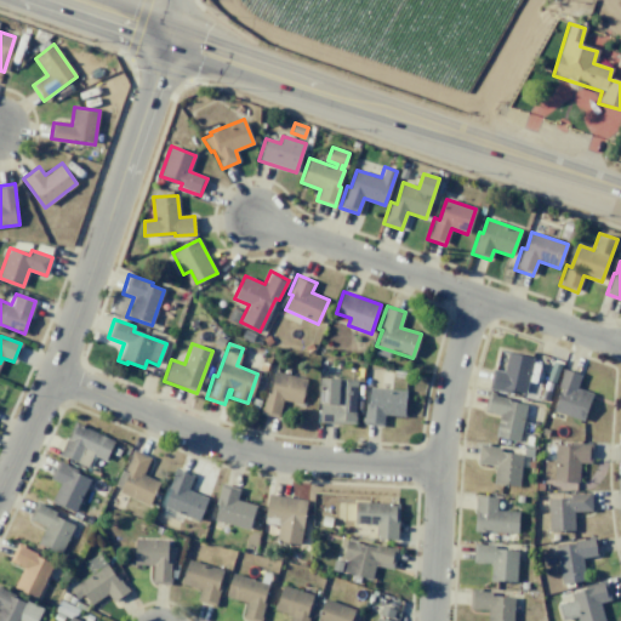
[(507,352),(533,358),(524,393),(510,389),(508,393),(488,388),(493,369),(503,371),(507,352)]
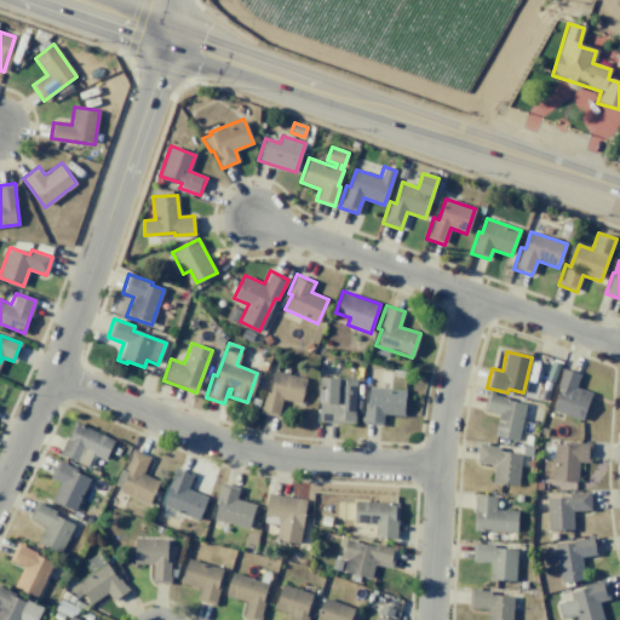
[(590,392),(581,420),(552,409),(560,389),(556,388),(563,367),(580,373),(575,388),(590,392)]
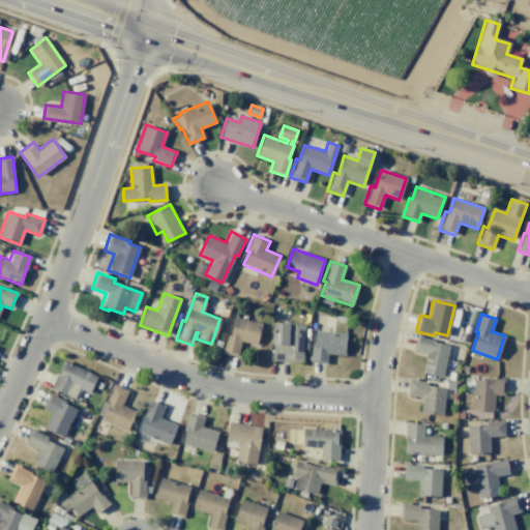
[(234,318),(261,324),(256,345),(240,342),(237,357),(221,353),(226,334),(230,335),(234,318)]
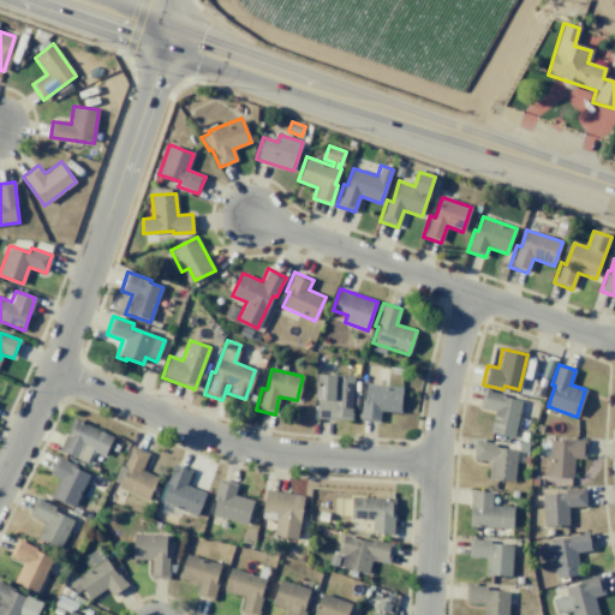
[(317,374),(353,376),(351,421),(315,418),(317,374)]
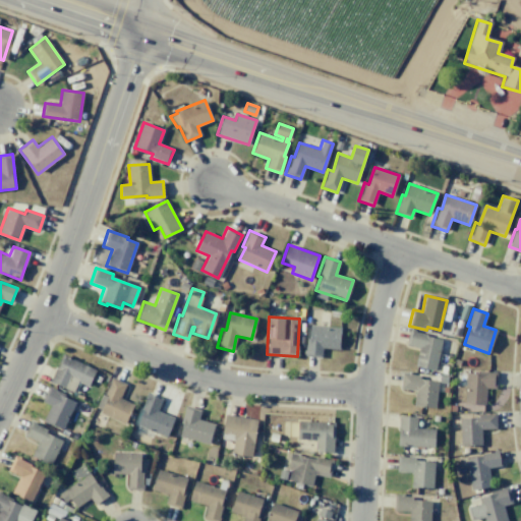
[(310,326),(340,328),(339,349),(322,348),(322,358),(304,356),(306,339),(308,339),(310,326)]
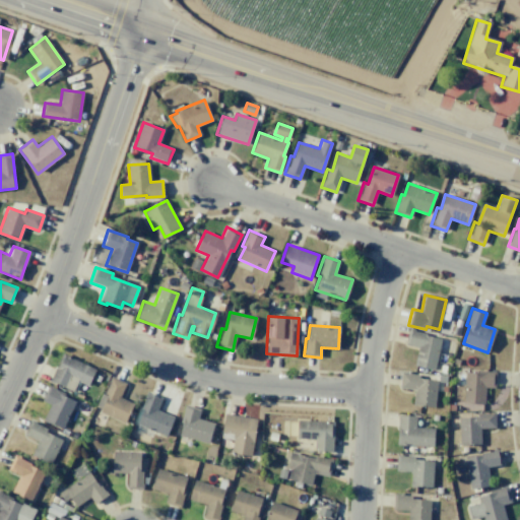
[(408,328),(427,332),(426,335),(441,339),(434,370),(413,366),(417,347),(405,344),(408,328)]
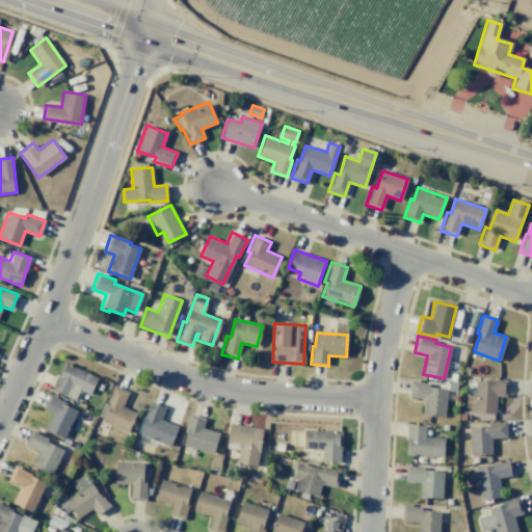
[(64,362),(98,378),(89,395),(79,390),(74,400),(51,389),(64,362)]
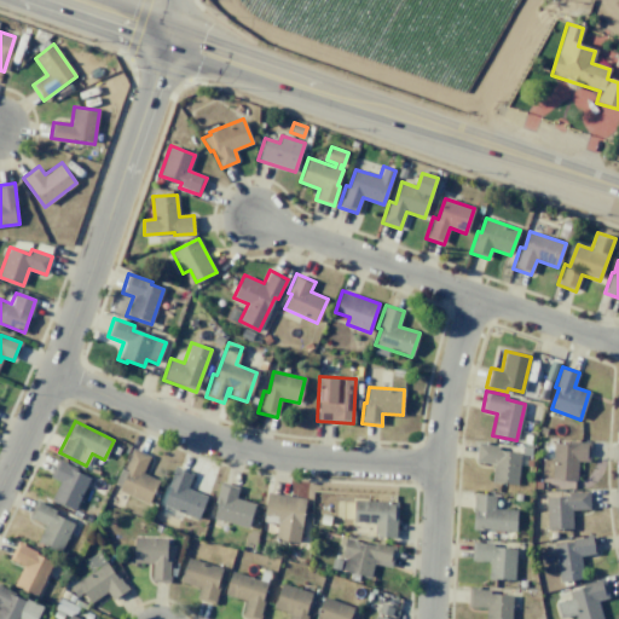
[(568,440),(590,443),(589,462),(577,461),(576,481),(550,479),(553,443),(568,444),(568,440)]
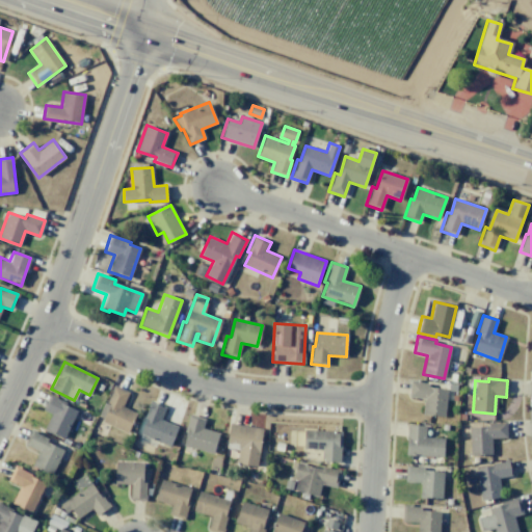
[(409,380),(429,382),(428,388),(447,390),(444,417),(422,415),(423,399),(408,397),(409,380)]
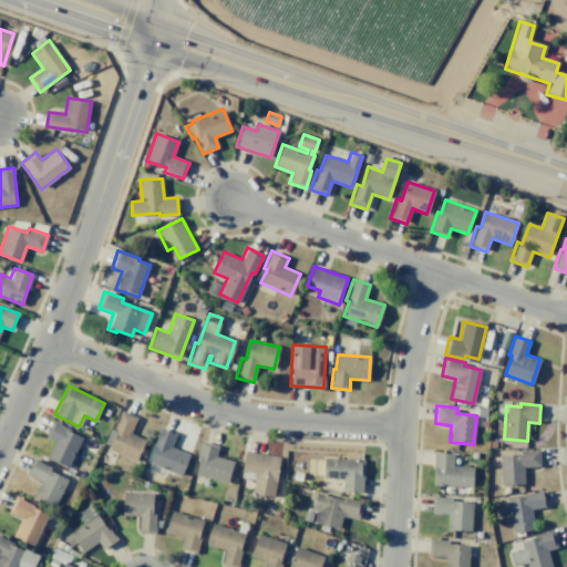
[(131,433),(145,440),(135,462),(107,450),(116,432),(112,430),(121,410),(137,418),(131,433)]
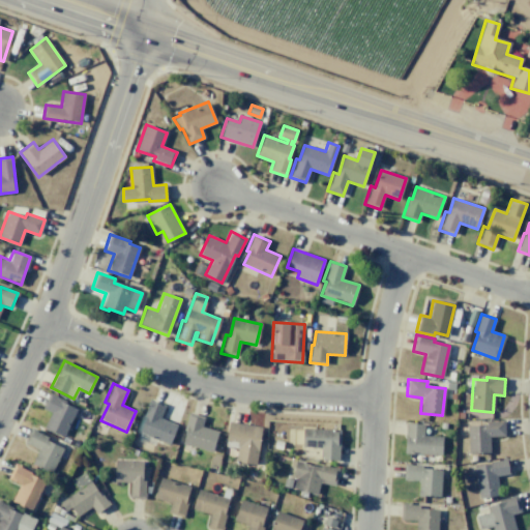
[(49,392),(66,401),(64,404),(77,409),(62,439),(42,429),(51,412),(41,408),(49,392)]
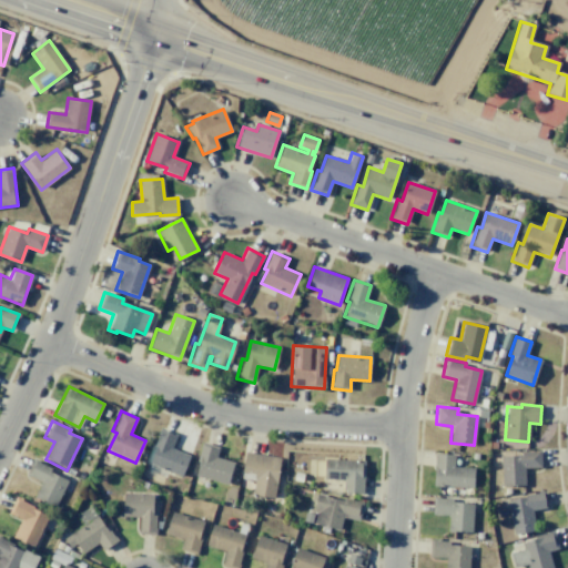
[(170,448),(189,456),(181,476),(149,464),(154,449),(152,448),(160,428),(175,435),(170,448)]
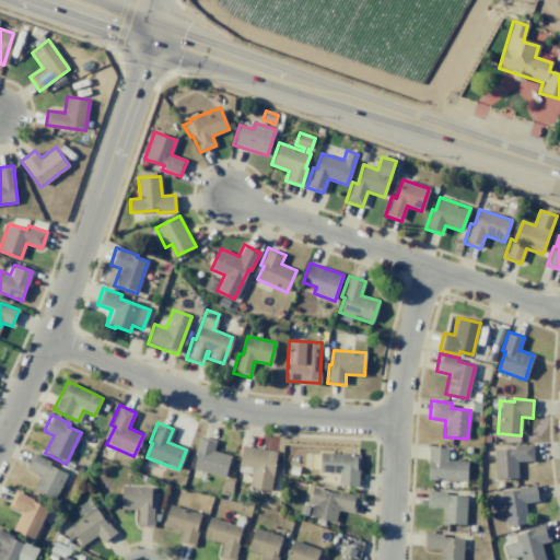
[(198,435),(217,441),(213,451),(231,456),(224,478),(193,469),(196,456),(193,455),(198,435)]
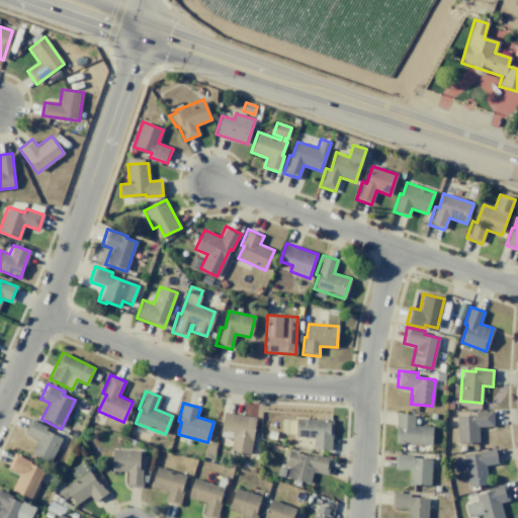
[(475,412),(493,411),(493,426),(478,427),(479,442),(457,442),(456,416),(475,416),(475,412)]
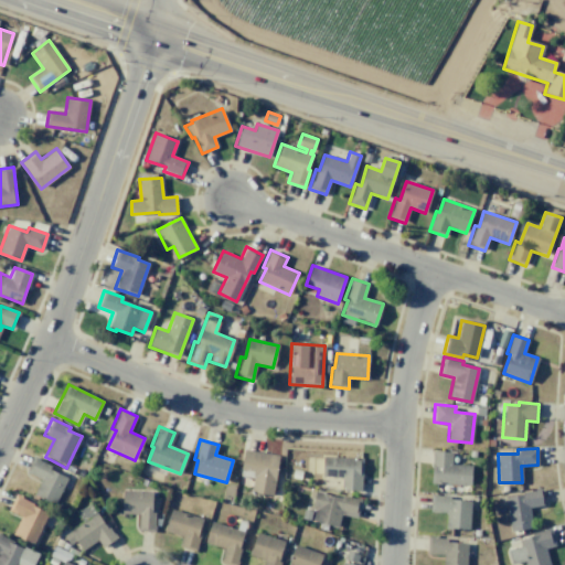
[(244,450),(278,456),(272,494),(249,491),(254,471),(241,469),(244,450)]
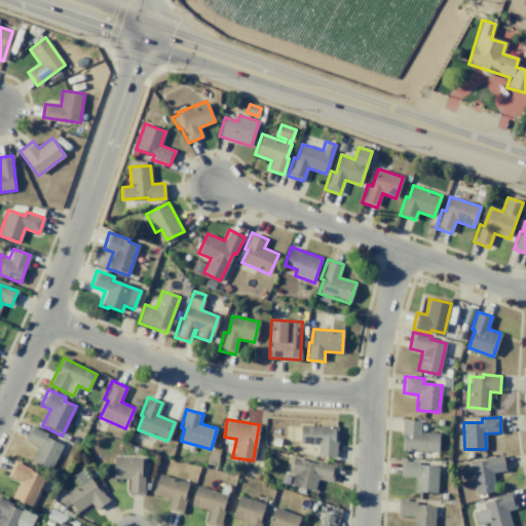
[(402,419),(420,421),(420,433),(439,434),(438,452),(401,450),(402,419)]
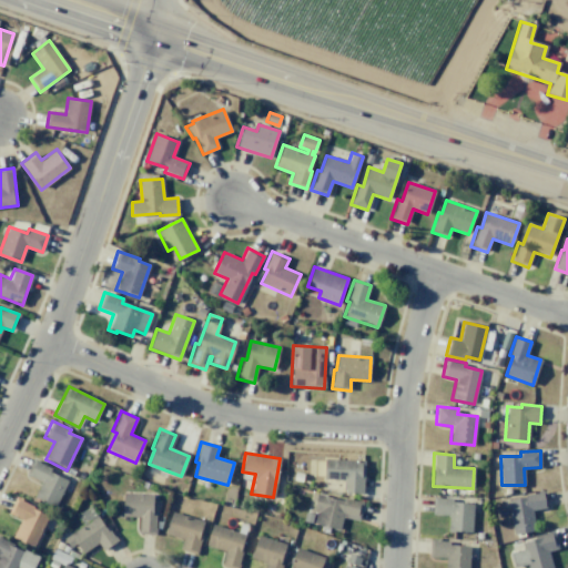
[(33,458),(51,467),(49,472),(68,480),(54,508),(33,498),(41,482),(26,475),(33,458)]
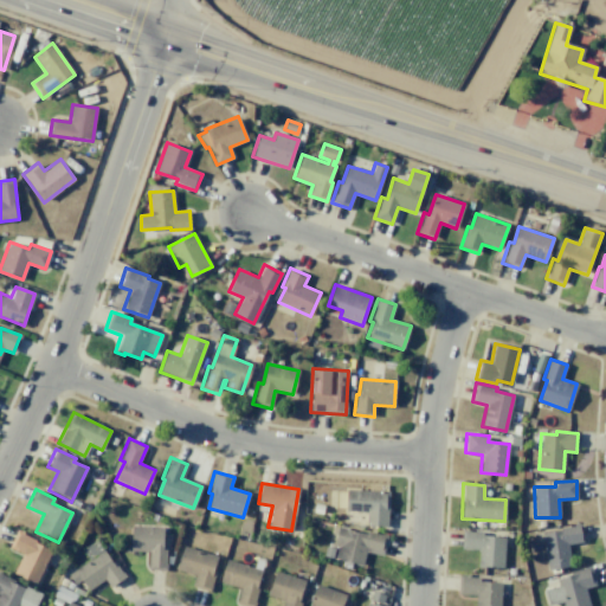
[(346,489),(388,491),(387,526),(366,524),(366,511),(345,511),(346,489)]
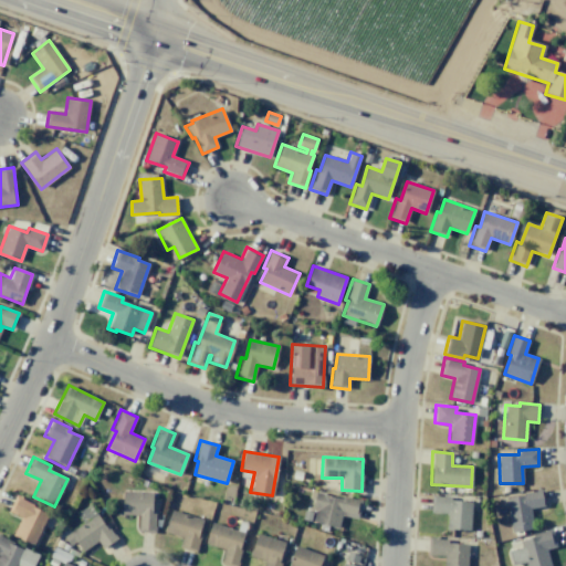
[(542,489),(544,505),(530,509),(533,527),(511,532),(506,498),(523,495),(522,492),(542,489)]
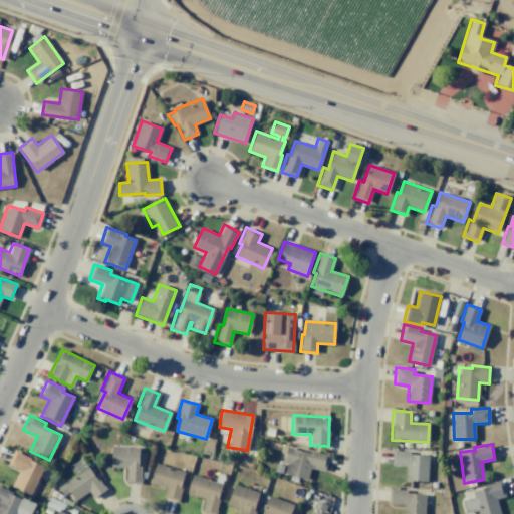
[(141,466),(141,484),(125,483),(125,467),(110,467),(111,446),(139,447),(138,466),(141,466)]
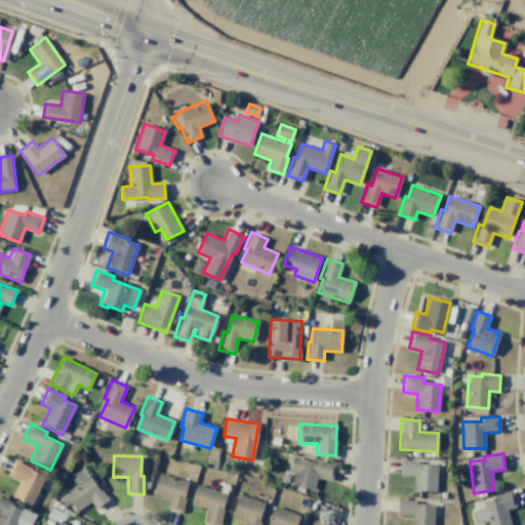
[(318,459),(335,463),(331,481),(315,477),(313,488),(281,481),(282,474),(289,475),(293,456),(303,458),(303,459),(317,463),(318,459)]
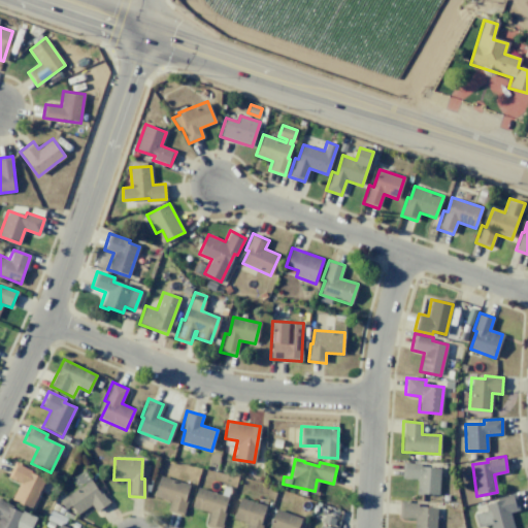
[(14,461),(32,469),(31,473),(44,480),(30,509),(10,500),(19,483),(7,476),(14,461)]
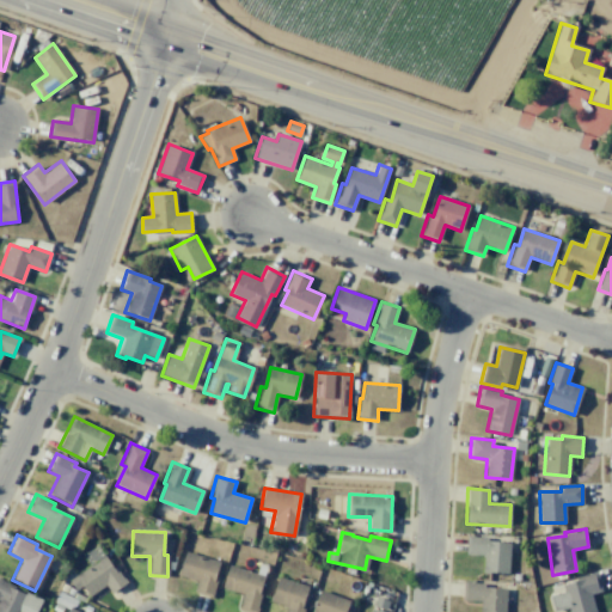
[(466,536),(465,554),(483,555),(483,573),(507,574),(509,542),(487,540),(487,537),(466,536)]
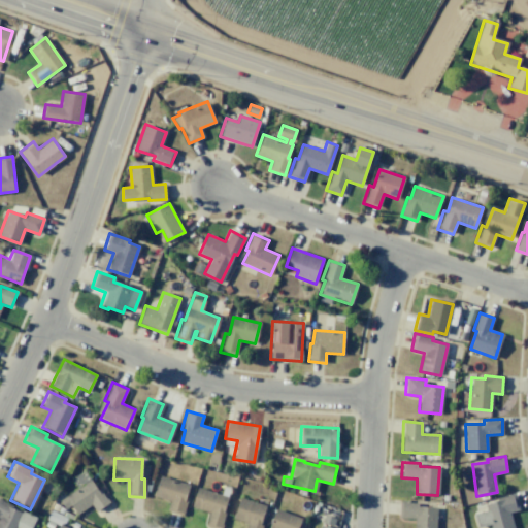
[(159,475),(189,485),(185,497),(188,498),(183,516),(166,510),(169,501),(153,496),(159,475)]
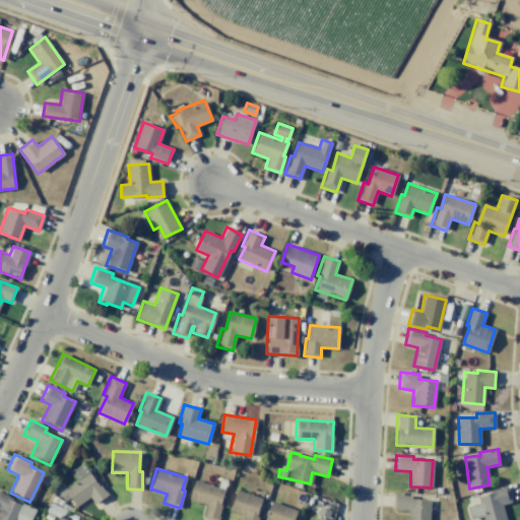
[(88,472),(95,483),(98,481),(108,496),(93,505),(89,498),(75,507),(69,498),(64,501),(58,493),(88,472)]
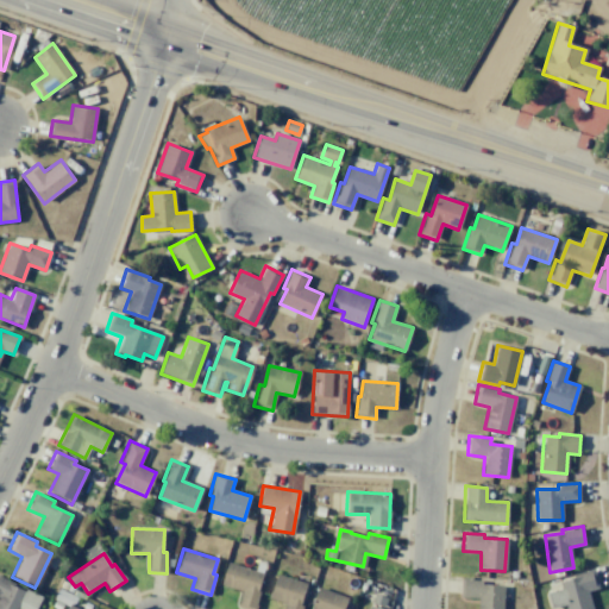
[(228,562),(263,572),(257,590),(261,591),(255,608),(248,608),(237,606),(242,591),(221,585),(228,562)]
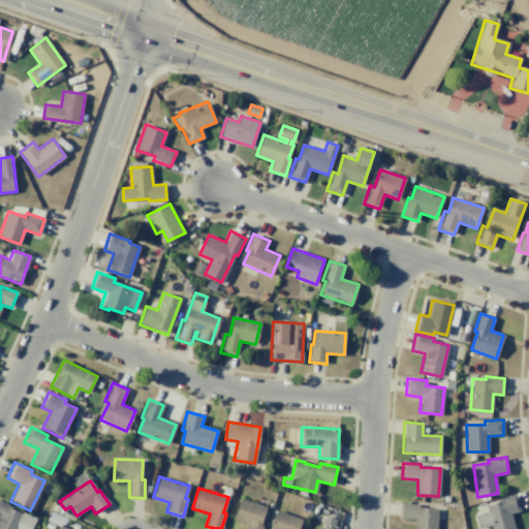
[(516,494),(520,510),(509,514),(514,528),(492,528),(491,525),(478,528),(475,515),(487,511),(485,505),(498,501),(497,499),(516,494)]
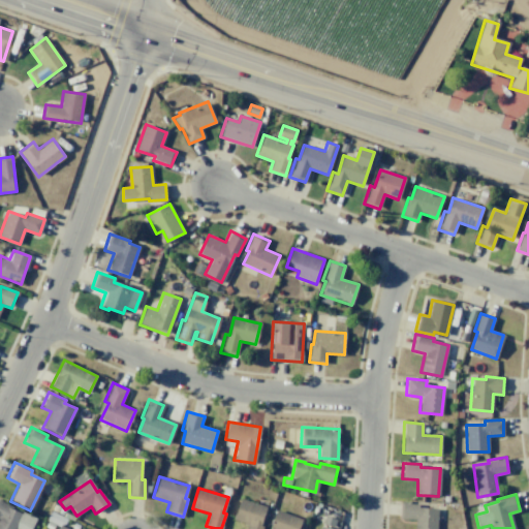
[(240,498),(266,507),(259,526),(263,527),(262,528),(245,528),(247,524),(232,519),(240,498)]
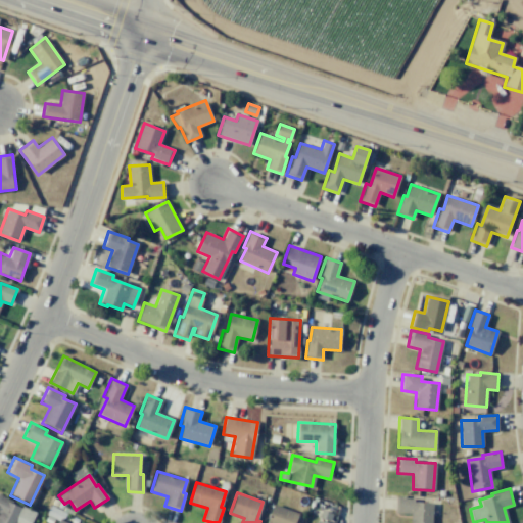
[(0,522),(0,494),(13,501),(12,504),(34,513),(29,522),(0,522)]
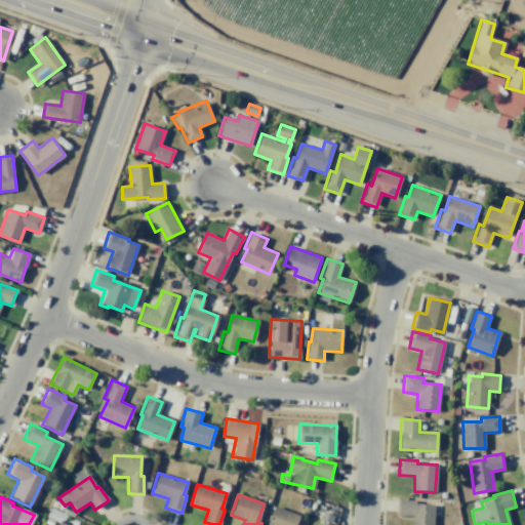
[(398,499),(397,515),(412,516),(411,524),(433,524),(434,505),(415,503),(415,500),(398,499)]
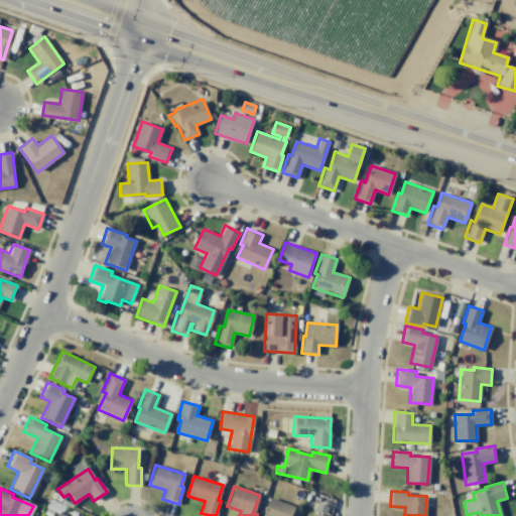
[(262,515),(269,497),(294,506),(290,515),(262,515)]
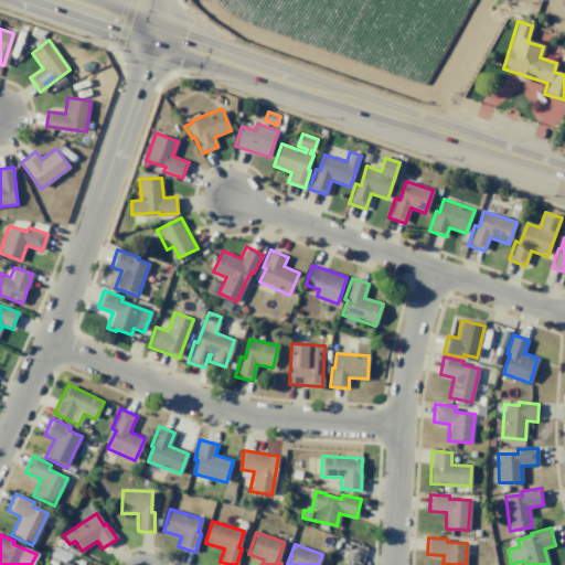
[(348,551),(359,554),(355,564),(342,564),(343,562),(344,563),(348,551)]
